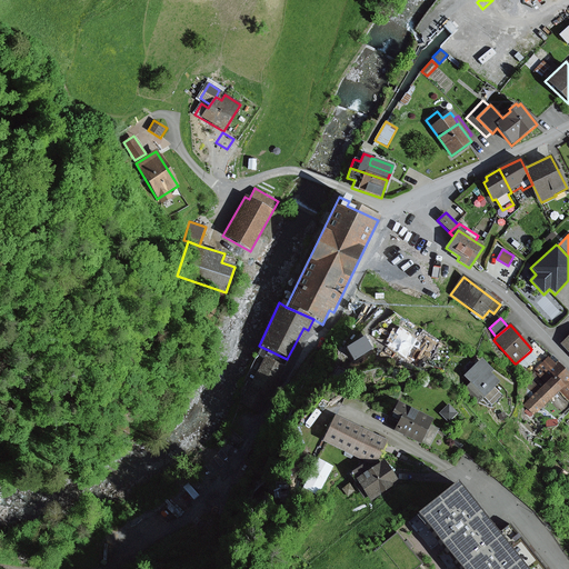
[(417,338),(398,327),(395,333),(390,331),(385,340),(388,342),(385,348),(405,359),(417,338)]
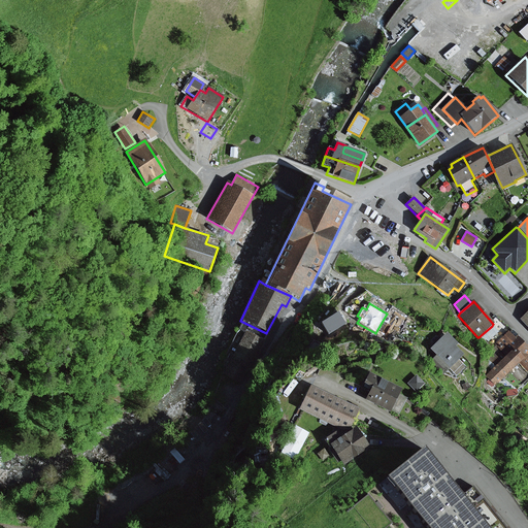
[(400,309),(392,305),(388,311),(396,317),(400,309)]
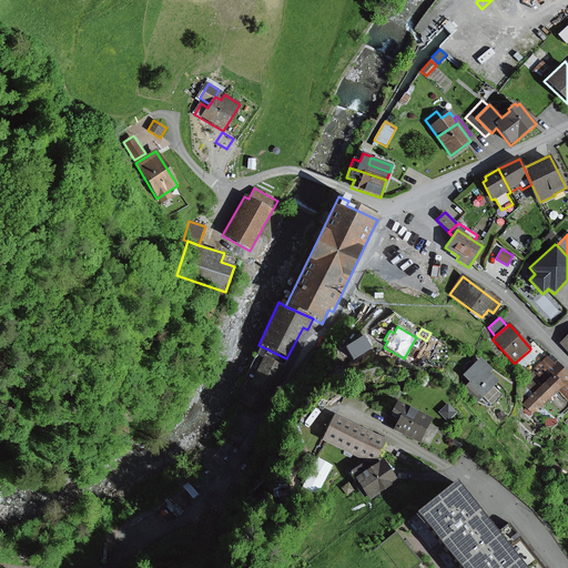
[(363,337),(345,348),(353,361),(371,350),(363,337)]
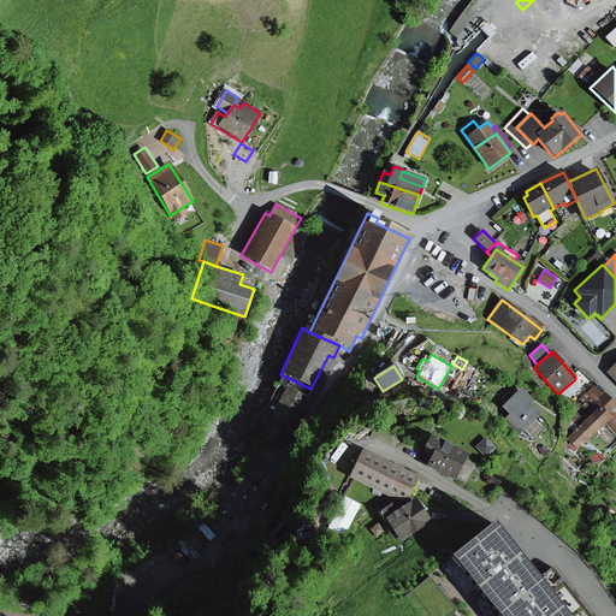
[(311,389),(280,374),(276,385),(284,389),(260,437),(280,448),(311,389)]
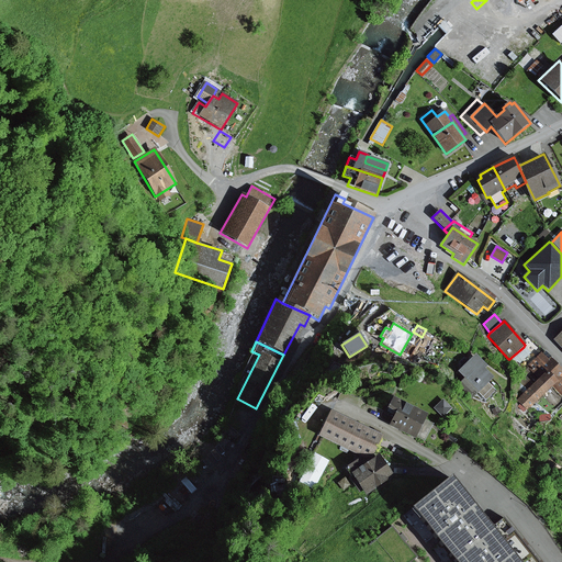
[(530,353),(524,347),(509,359),(520,363),(530,353)]
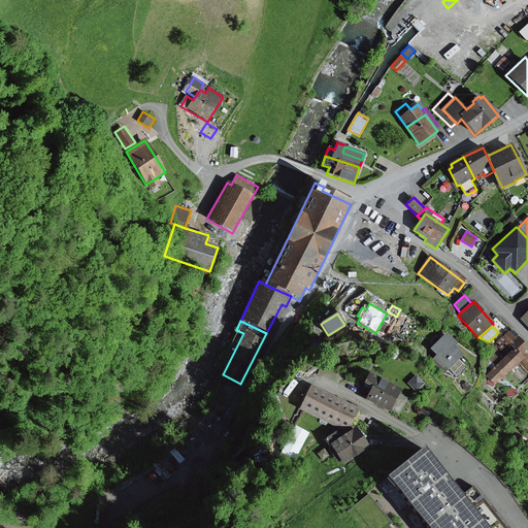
[(515,337),(507,331),(495,343),(499,349),(494,353),(501,361),(487,375),(491,380),(488,383),(492,387),(505,373),(510,378),(509,380),(520,390),(526,383),(524,382),(527,377),(527,344),(518,334),(515,337)]
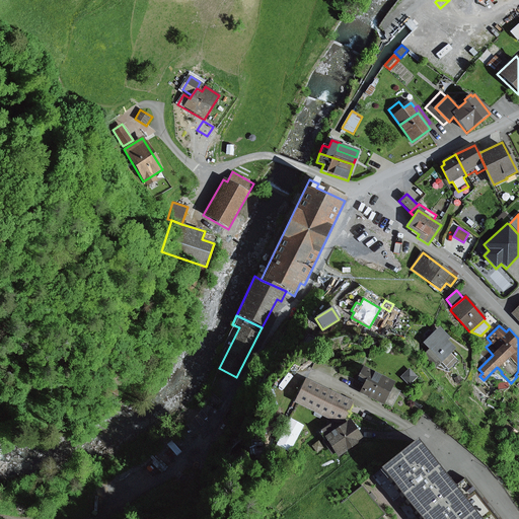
[(449,339),(438,327),(422,344),(429,350),(422,356),(435,369),(441,363),(450,354),(454,350),(446,342),(449,339)]
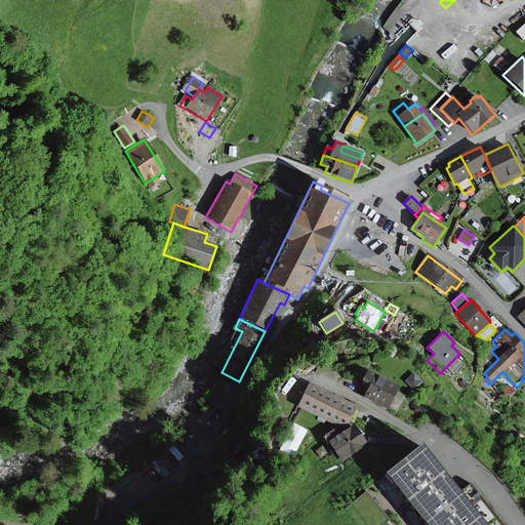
[(462,365),(455,358),(446,367),(453,374),(462,365)]
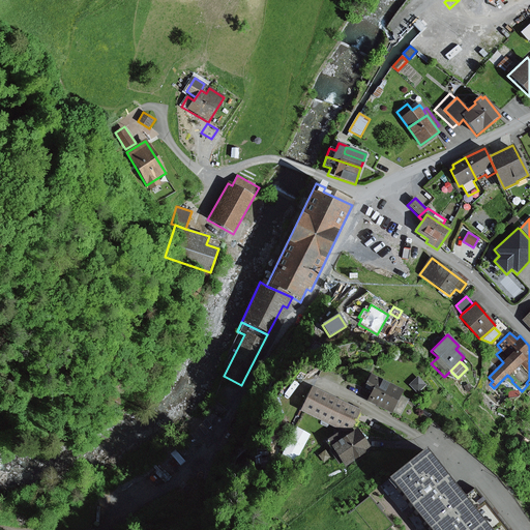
[(403,391),(370,376),(365,386),(372,389),(365,402),(391,414),(392,412),(401,396),(403,391)]
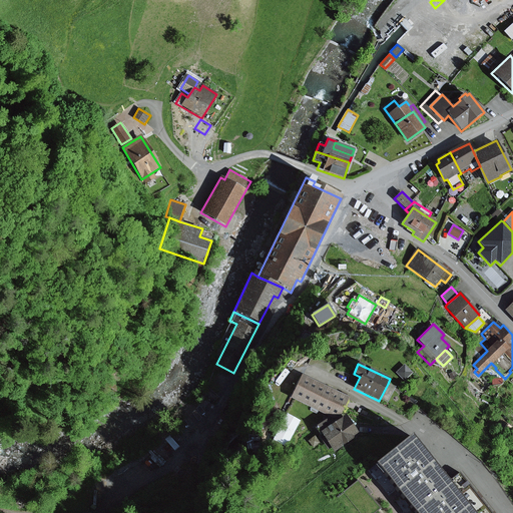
[(405,365),(396,374),(405,382),(413,373),(405,365)]
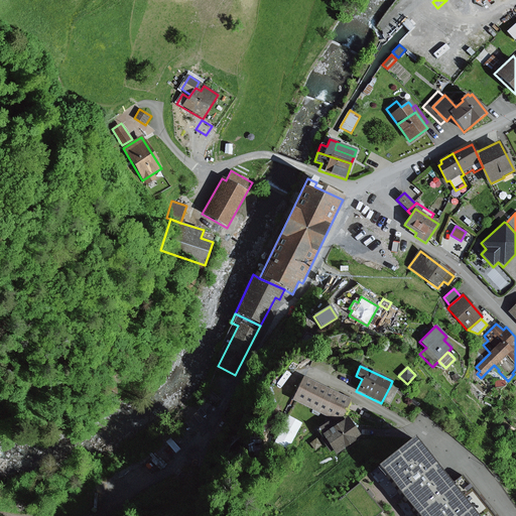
[(351,399),(303,378),(293,400),(341,422),(351,399)]
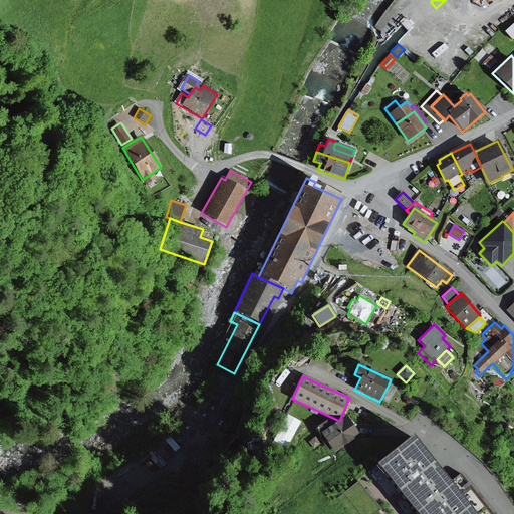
[(397,388),(389,384),(380,400),(389,404),(397,388)]
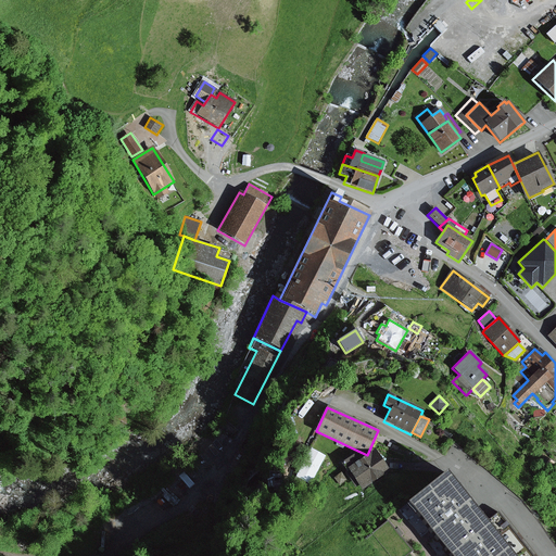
[(354,455),(342,463),(348,471),(361,490),(389,470),(376,450),(358,462),(354,455)]
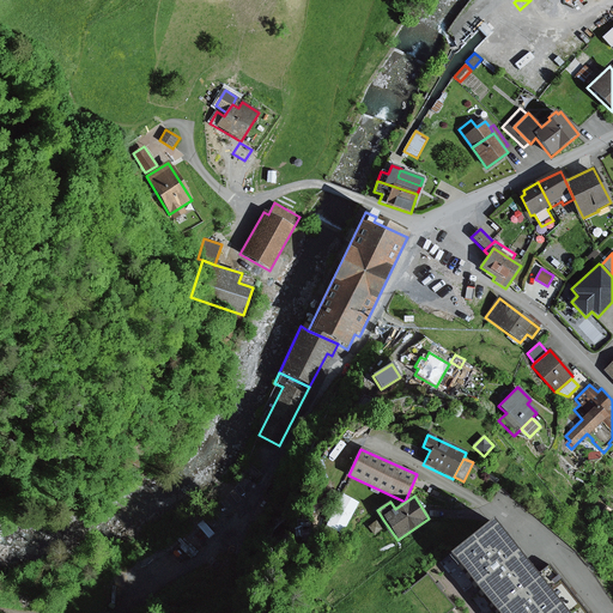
[(376,522),(369,527),(375,535),(382,530),(376,522)]
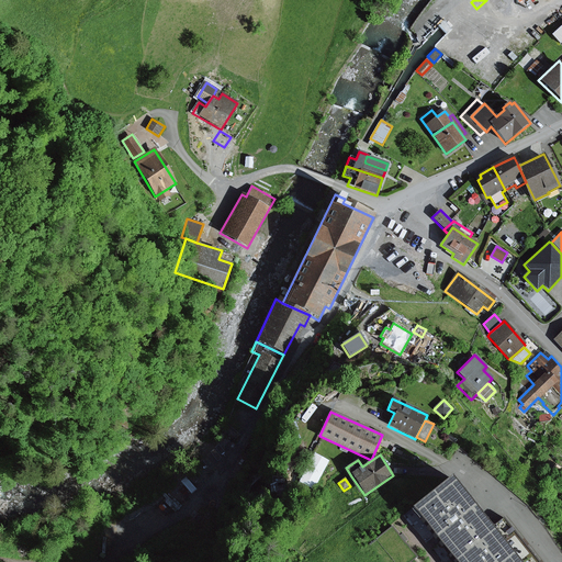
[(449,481),(411,512),(450,561),(536,561),(503,519),(489,530),(449,481)]
